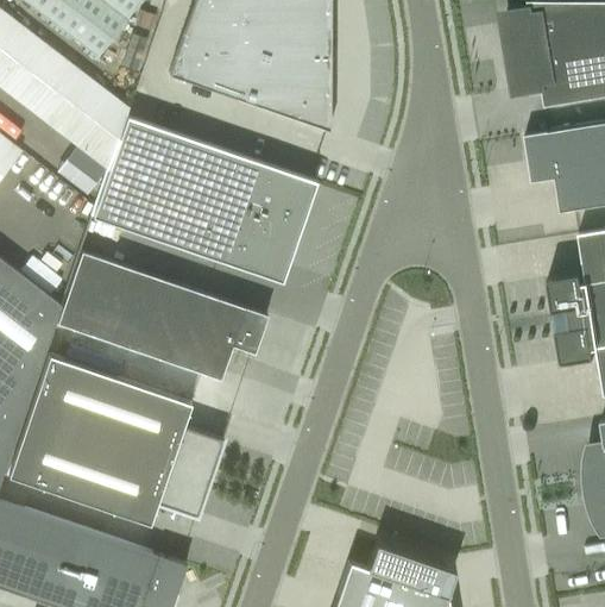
[(23,0),(100,58),(144,0),(23,0)]
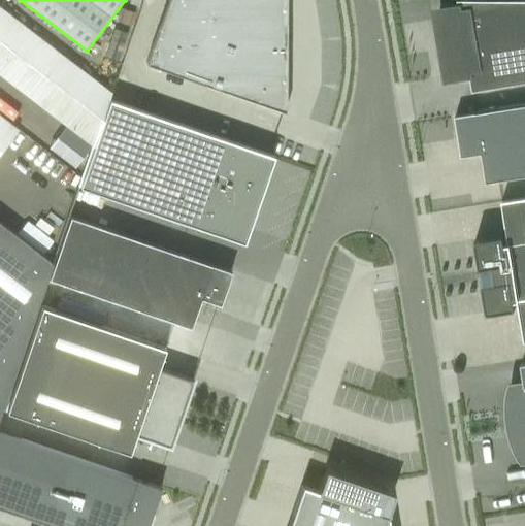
[(170,0),(148,66),(206,86),(288,114),(288,36),(289,36),(289,26),(288,26),(288,0),(170,0)]
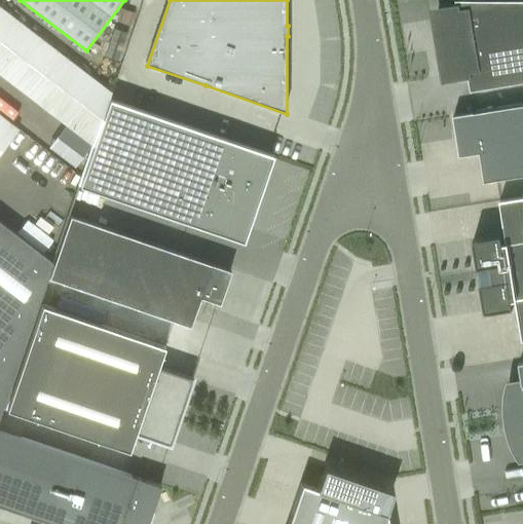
[(522,1),(458,1),(459,11),(439,14),(443,37),(449,36),(451,53),(446,54),(449,77),(470,74),(473,92),(522,84),(522,1)]
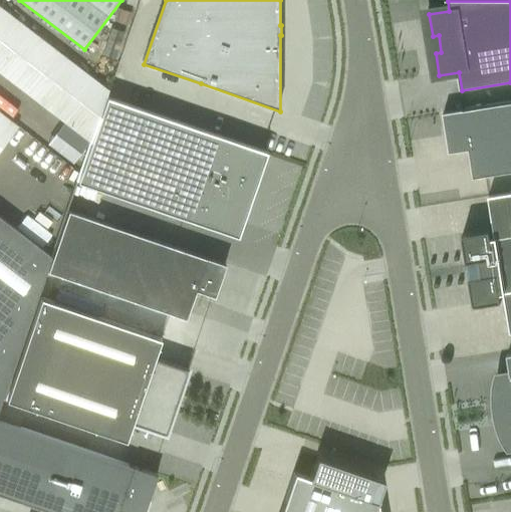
[(0,73),(39,103),(92,145),(108,99),(110,92),(94,80),(71,62),(0,7),(0,73)]
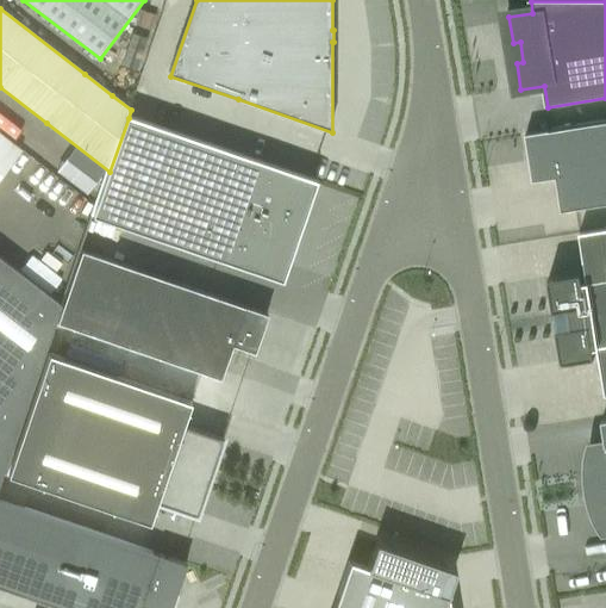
[(149,32),(152,17),(138,13),(133,28),(149,32)]
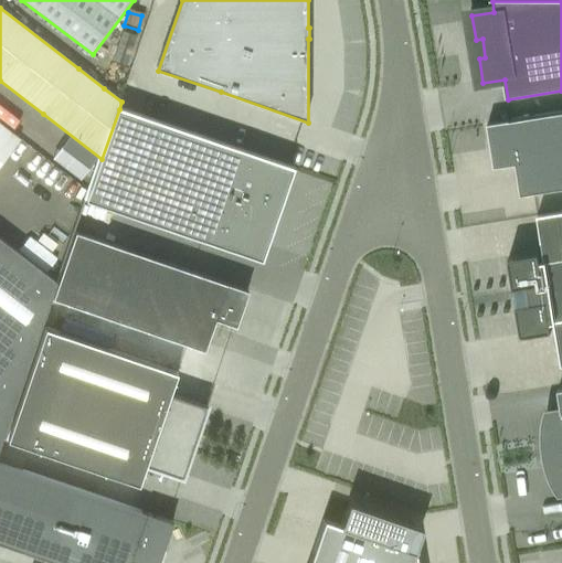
[(126,68),(135,39),(122,34),(112,64),(126,68)]
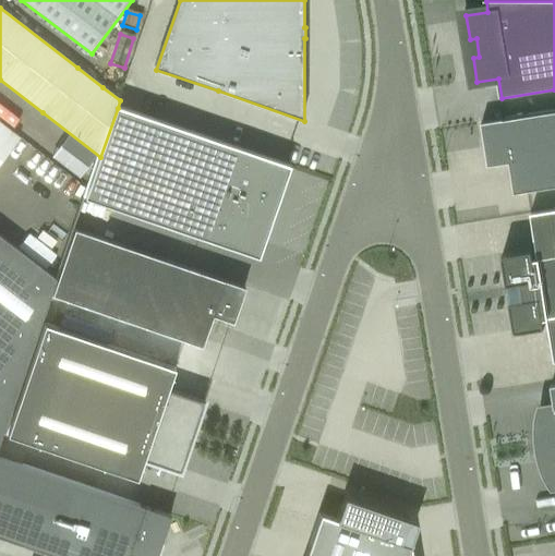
[(180,232),(213,243),(215,234),(260,250),(268,224),(272,215),(280,190),(284,191),(292,168),(118,108),(100,157),(86,200),(123,213),(134,182),(191,202),(180,232)]
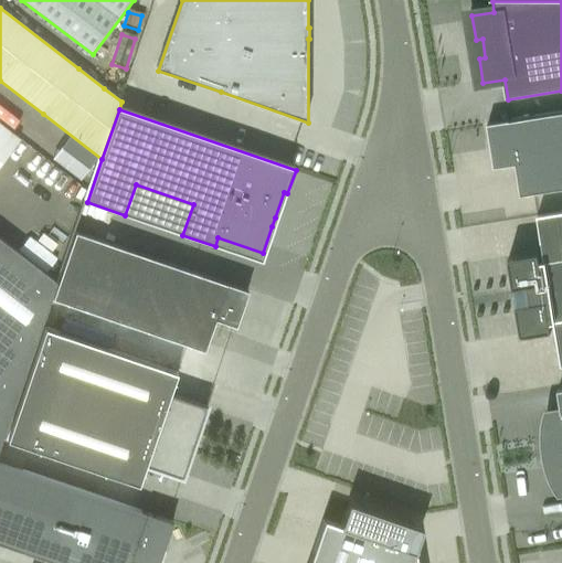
[(561,114),(490,126),(497,170),(518,166),(523,198),(561,191),(561,114)]
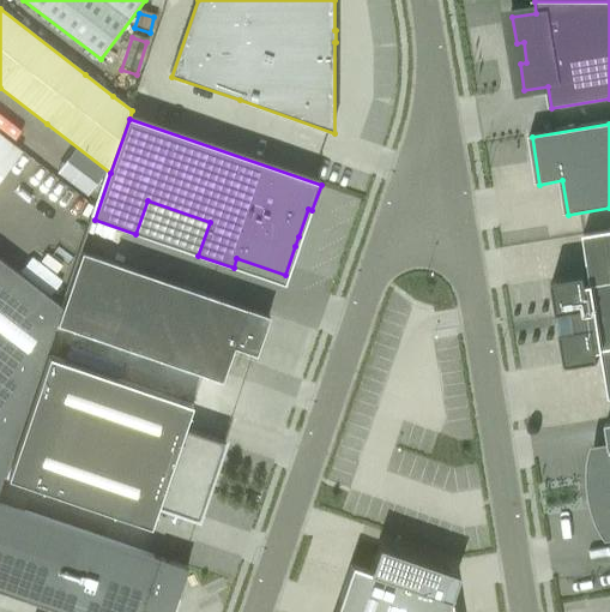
[(0,184),(24,154),(0,135),(0,184)]
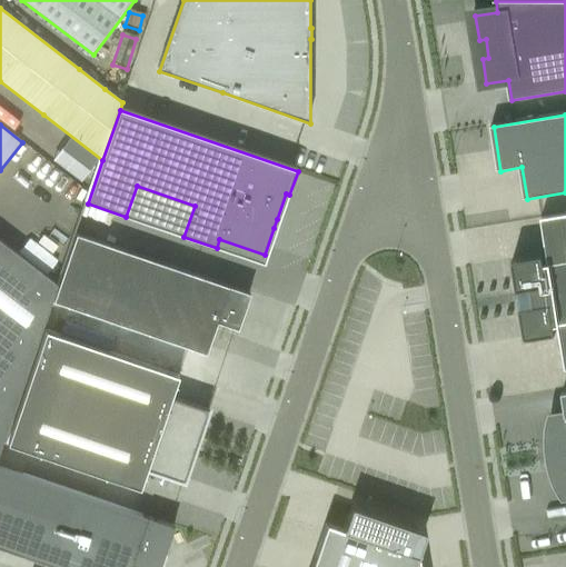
[(565,216),(544,219),(550,265),(565,262),(565,216)]
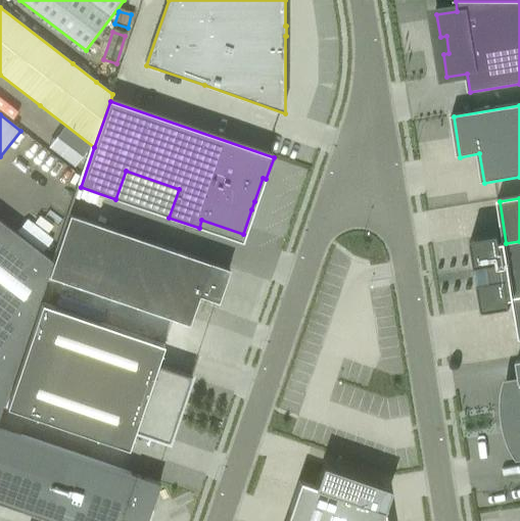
[(50,278),(191,326),(200,297),(220,303),(231,271),(72,217),(50,278)]
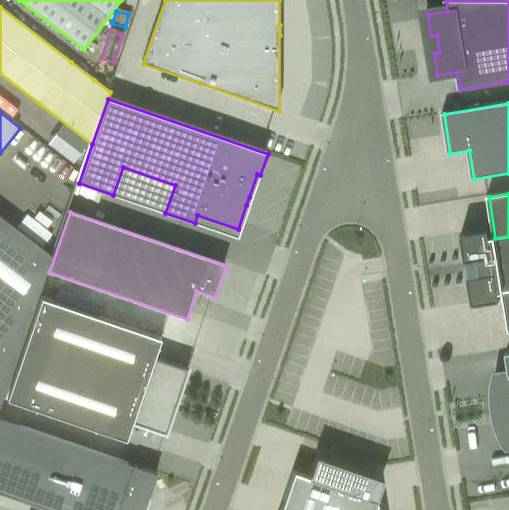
[(0,411),(53,257),(0,216),(0,411)]
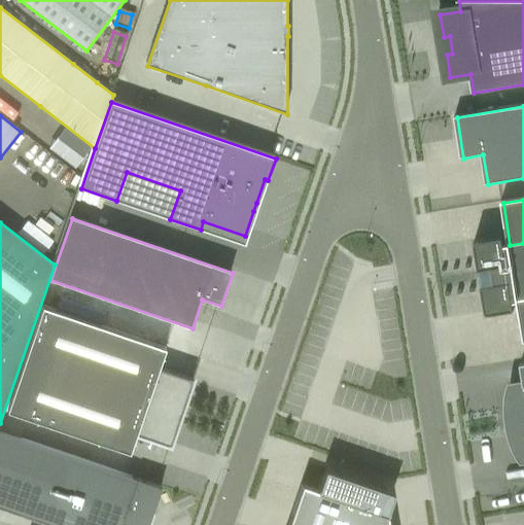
[(523,243),(510,245),(507,246),(505,237),(477,242),(489,315),(517,310),(516,302),(519,302),(523,325),(523,243)]
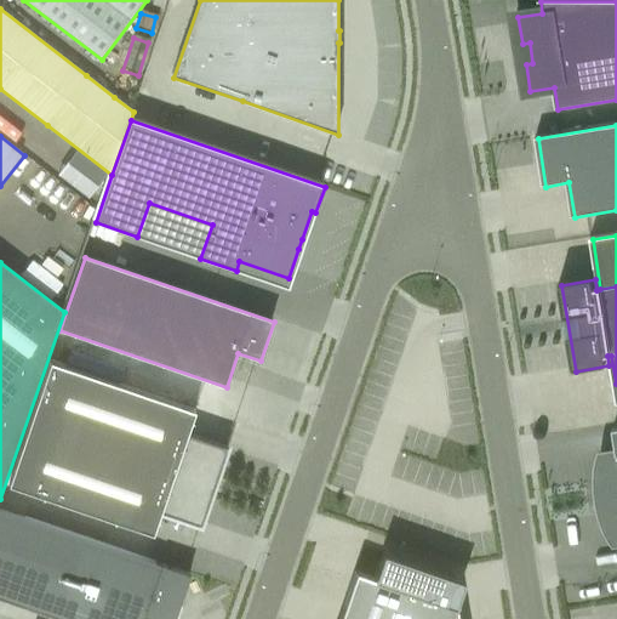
[(228,449),(189,436),(196,413),(51,363),(9,487),(155,537),(163,514),(203,527),(228,449)]
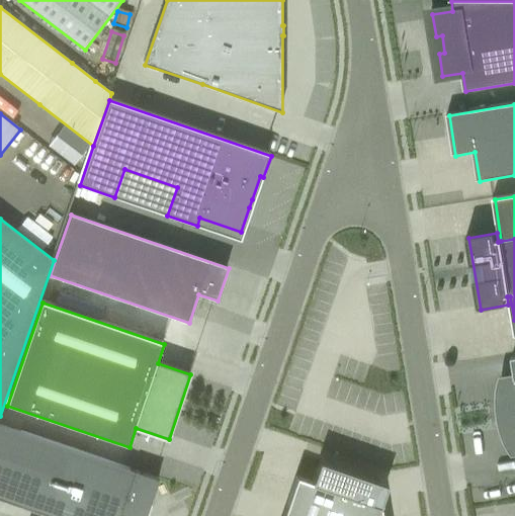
[(514,358),(514,378),(505,380),(504,385),(503,391),(502,396),(502,402),(502,407),(503,412),(503,417),(504,422),(506,428),(507,433),(509,438),(511,442),(513,447),(514,449),(514,358)]
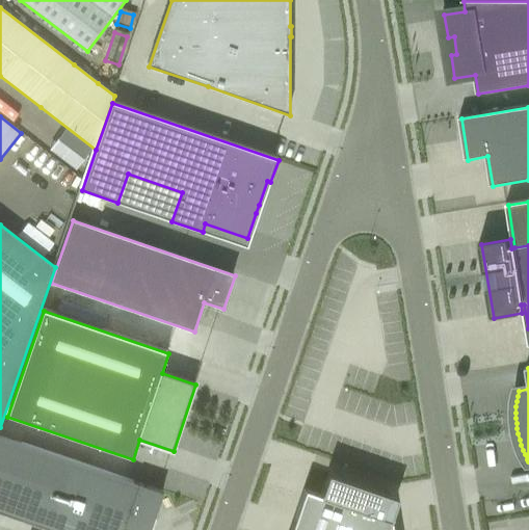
[(152,529),(164,494),(0,436),(0,512),(50,529),(152,529)]
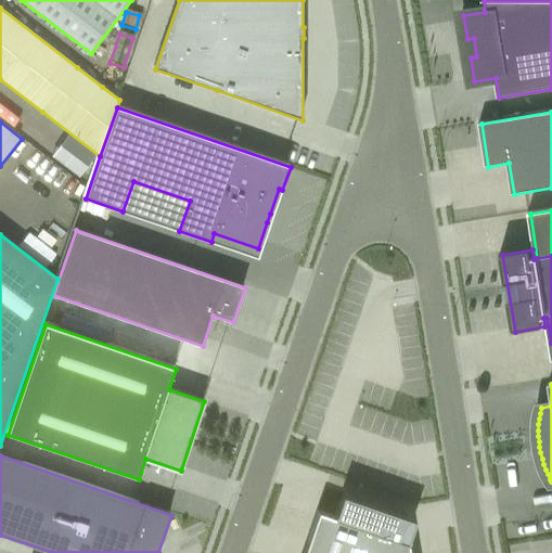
[(320,513),(306,552),(411,552),(409,543),(401,540),(409,518),(345,496),(336,518),(320,513)]
